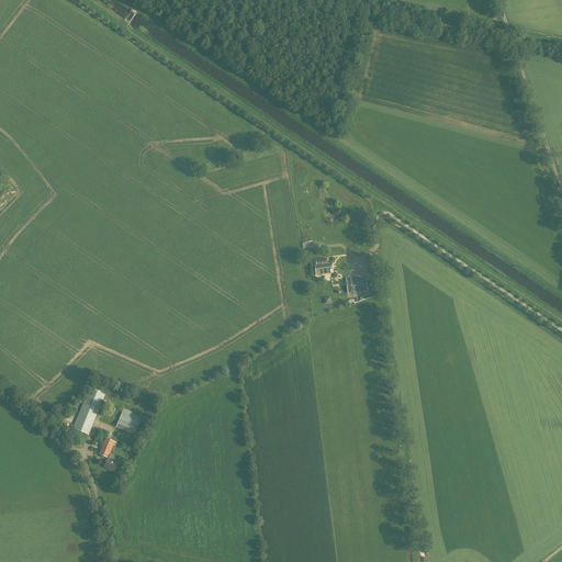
[(315,265),(316,276),(333,273),(332,262),(327,262),(327,258),(316,260),(316,263),(315,265)]
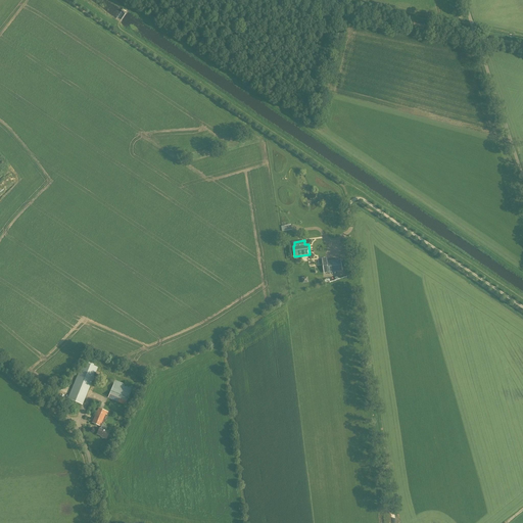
[(342,271),(340,259),(327,262),(326,258),(322,258),(324,272),(328,272),(328,273),(342,271)]
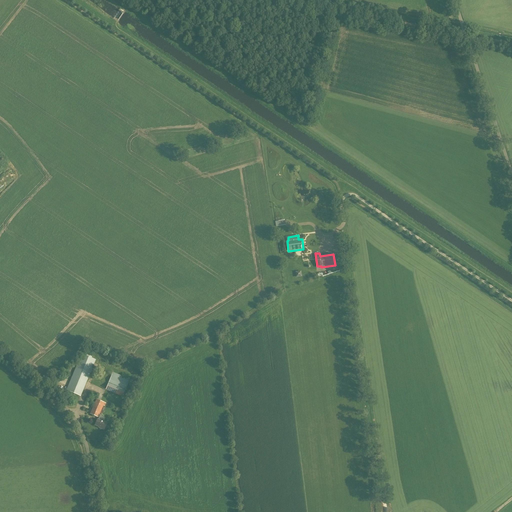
[(81,397),(96,360),(81,354),(66,391),(81,397)]
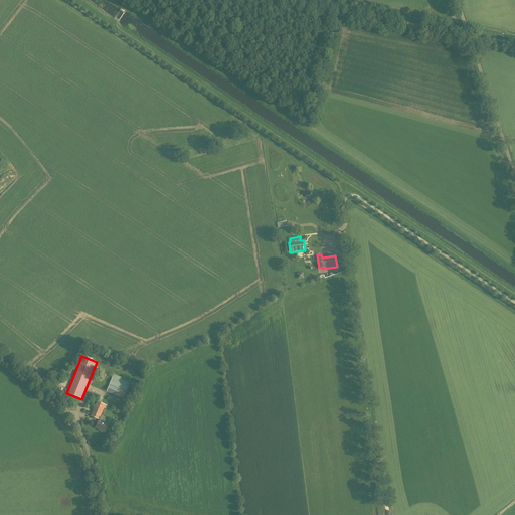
[(123,399),(130,381),(114,375),(107,392),(123,399)]
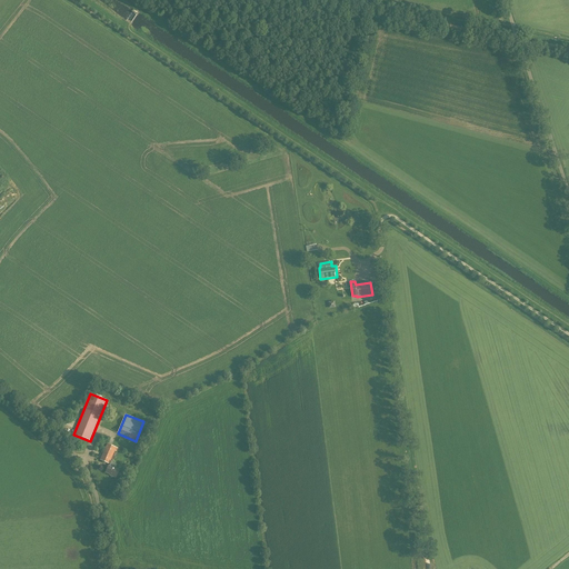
[(110,465),(109,467),(115,469),(117,465),(112,462),(112,461),(109,460),(115,447),(108,445),(100,460),(108,463),(110,465)]
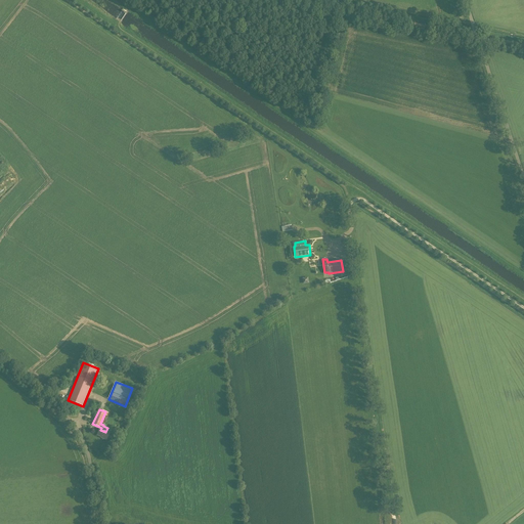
[(110,434),(105,432),(100,430),(99,429),(97,435),(102,437),(101,438),(106,440),(110,434)]
